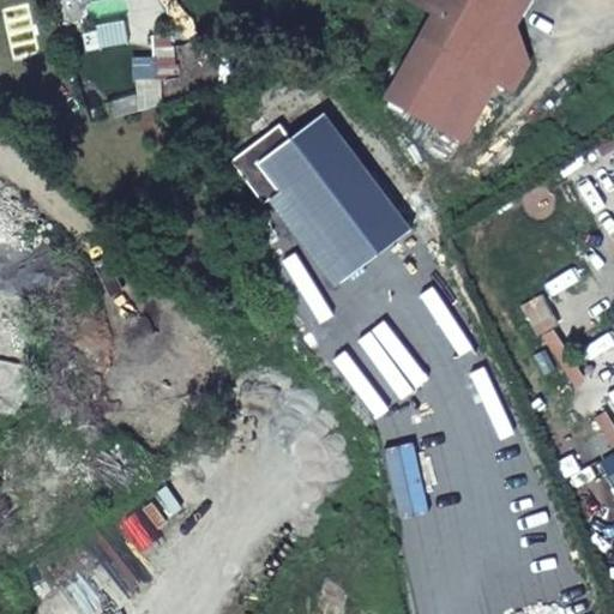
[(389,97),(463,139),(486,98),(474,92),(483,73),(512,90),(529,60),(521,55),(512,30),(528,0),(414,0),(437,12),(389,97)]
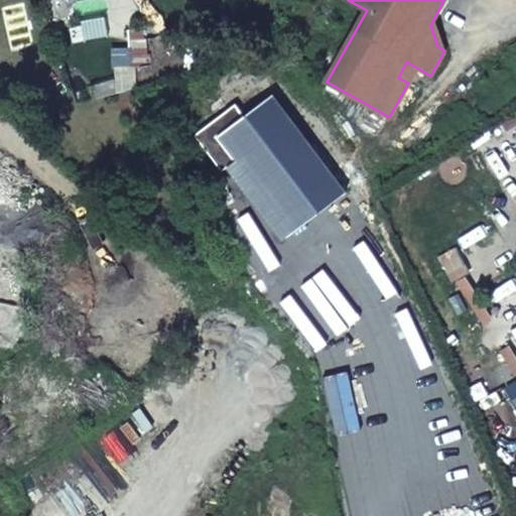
[(217,163),(230,153),(236,161),(291,234),(347,191),(273,95),(245,116),(236,105),(195,135),(217,163)]
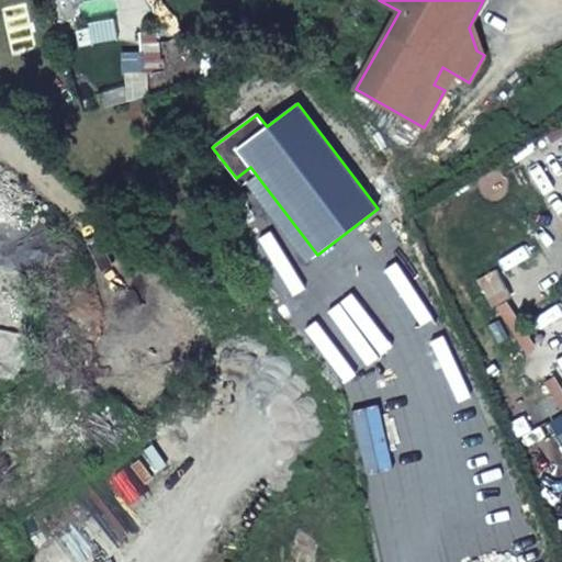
[(561,179),(549,157),(526,170),(540,194),(561,181),(561,179)]
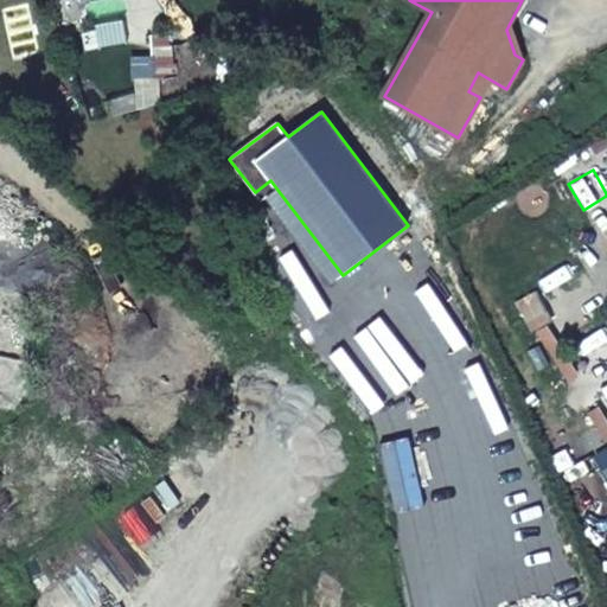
[(270,180),(255,192),(262,202),(278,190),(270,180)]
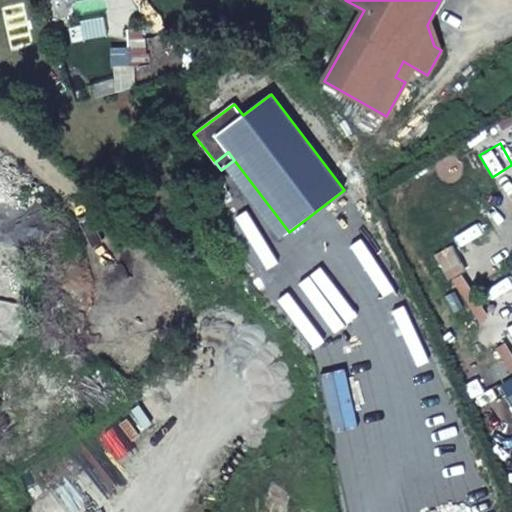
[(453,246),(434,256),(449,283),(468,273),(453,246)]
